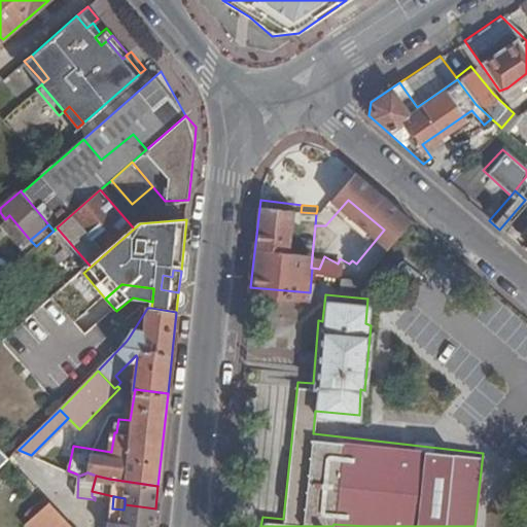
[(71,526),(49,503),(27,525),(28,526),(71,526)]
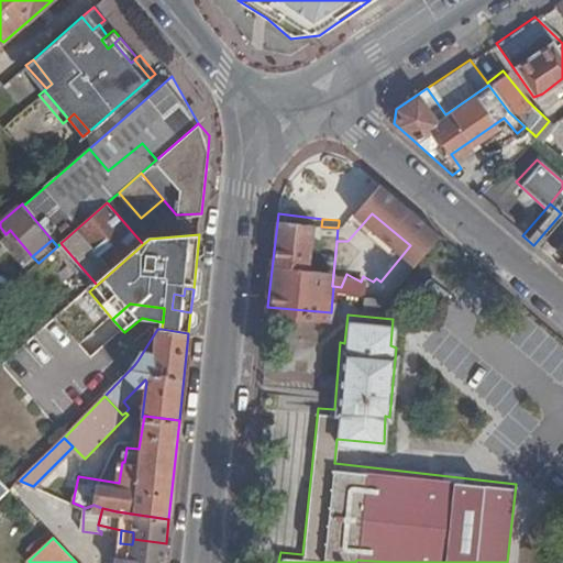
[(163,562),(166,543),(133,539),(132,544),(130,558),(119,555),(118,562),(163,562)]
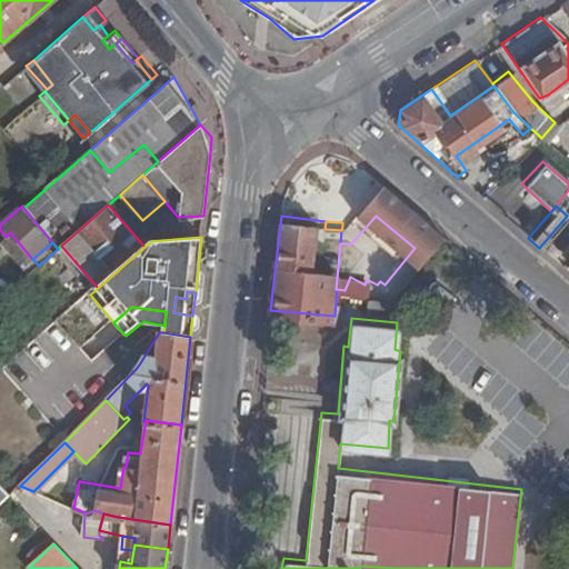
[(133,550),(121,549),(120,561),(131,563),(133,550)]
